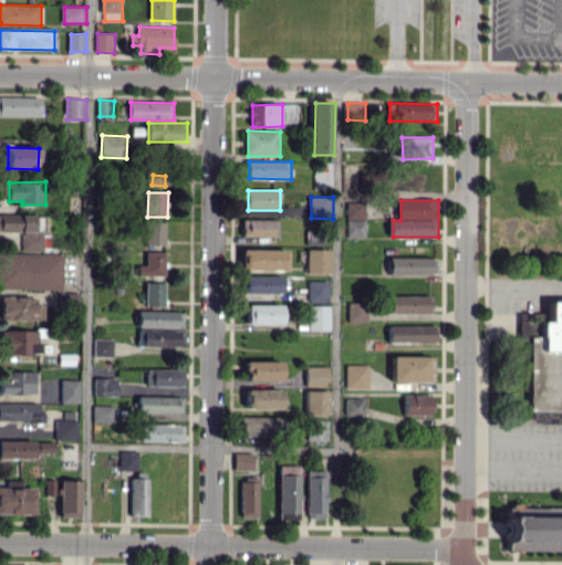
[(368,203),(351,202),(350,238),(367,239),(368,203)]
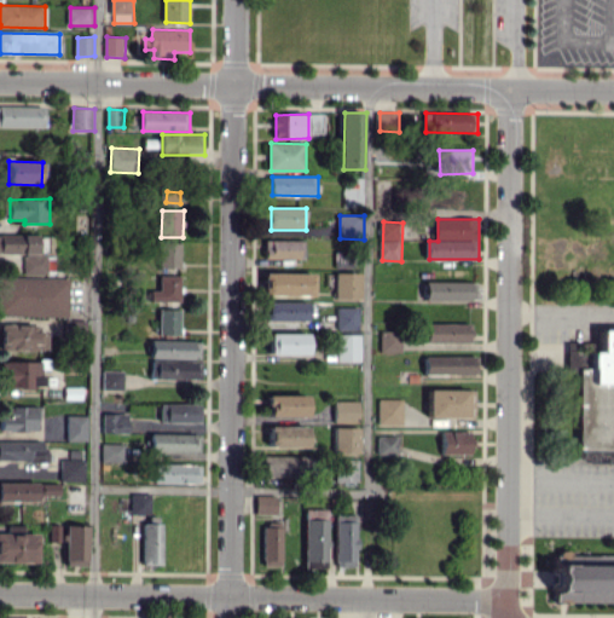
[(27,273),(58,275),(58,256),(40,256),(41,236),(0,235),(0,254),(27,254),(27,273)]
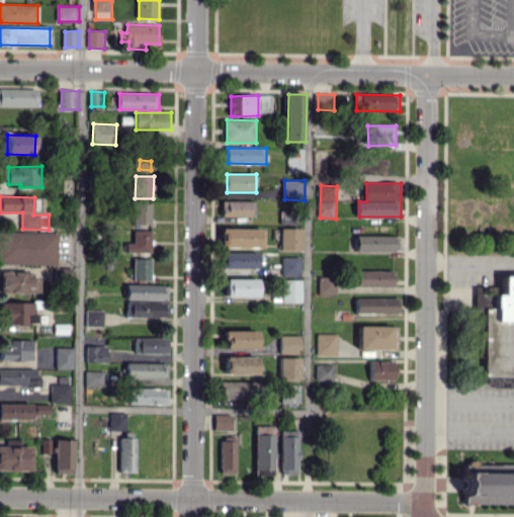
[(224,217),(257,218),(257,202),(225,201),(224,217)]
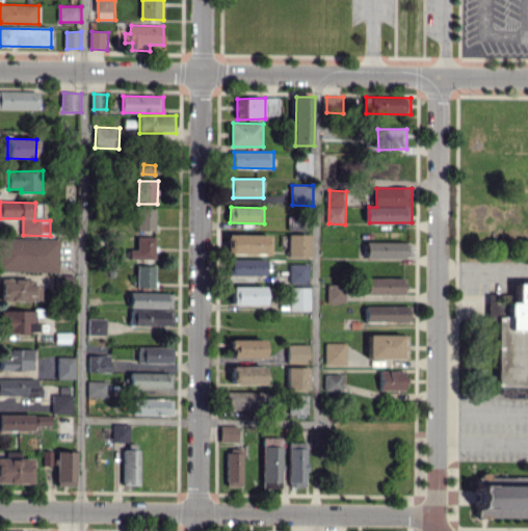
[(157,232),(158,210),(139,209),(138,231),(157,232)]
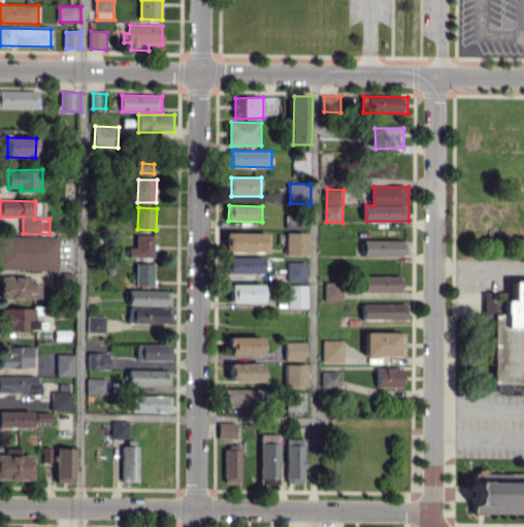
[(288,229),(300,229),(301,216),(289,215),(288,229)]
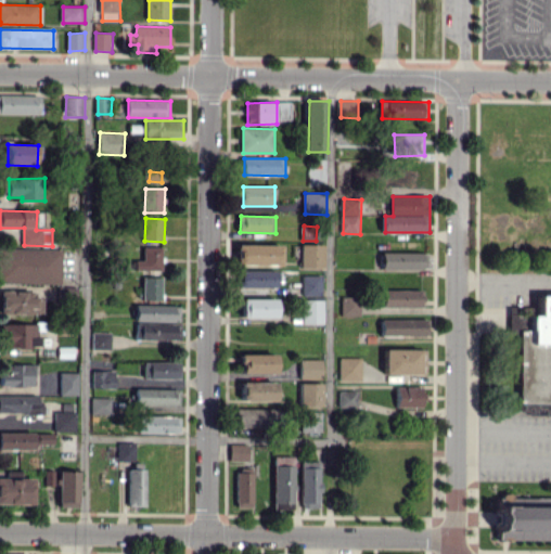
[(240,267),(284,266),(283,245),(240,245),(240,267)]
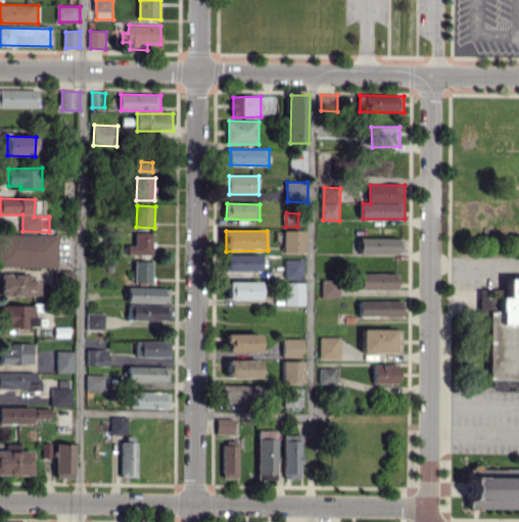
[(308,231),(286,231),(286,252),(308,252),(308,231)]
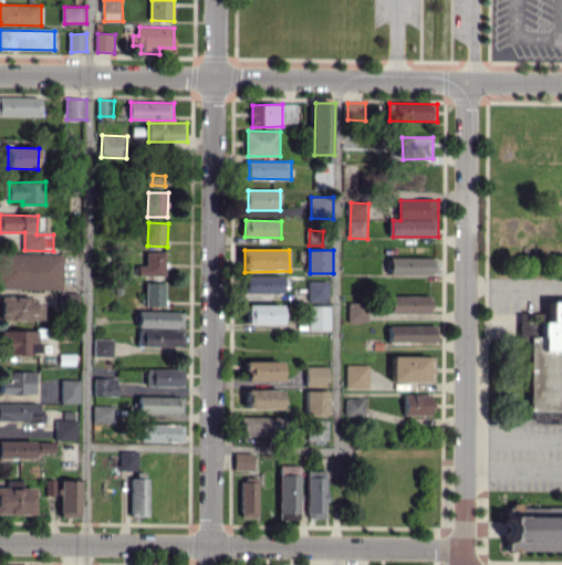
[(167,253),(148,252),(147,265),(139,265),(139,276),(167,276),(167,253)]
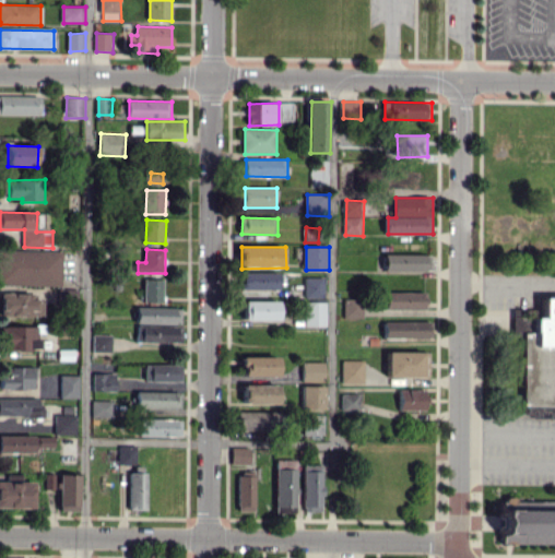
[(65,286),(66,252),(1,251),(1,286),(65,286)]
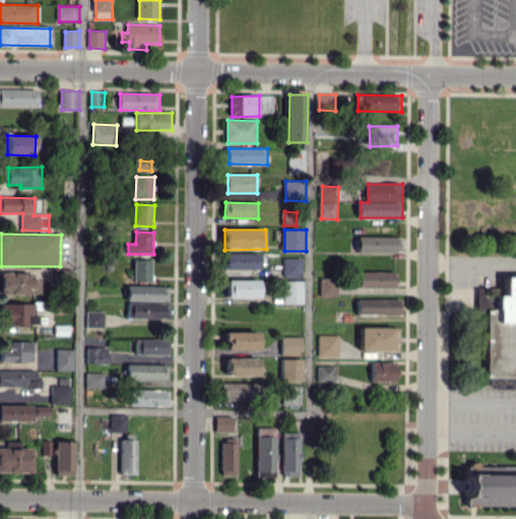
[(398,237),(361,238),(361,253),(398,253),(398,237)]
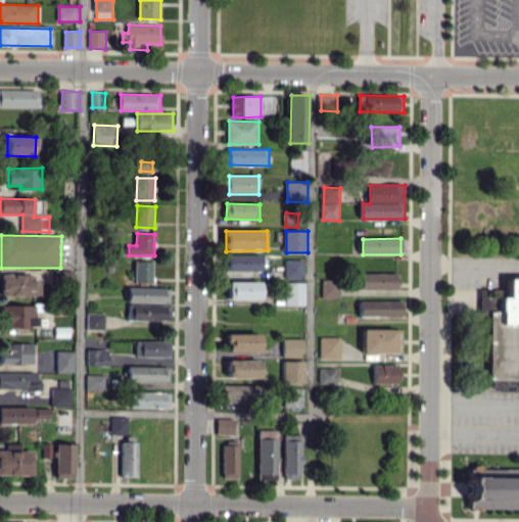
[(264,272),(264,254),(228,255),(228,272),(264,272)]
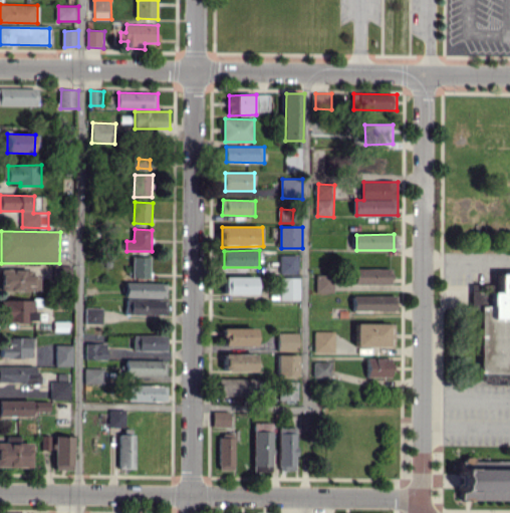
[(283,275),(300,274),(300,255),(282,256),(283,275)]
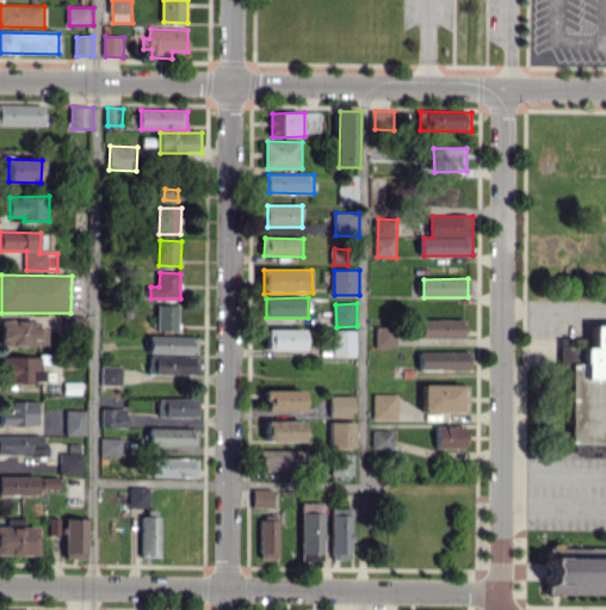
[(160,331),(180,331),(180,306),(160,306),(160,331)]
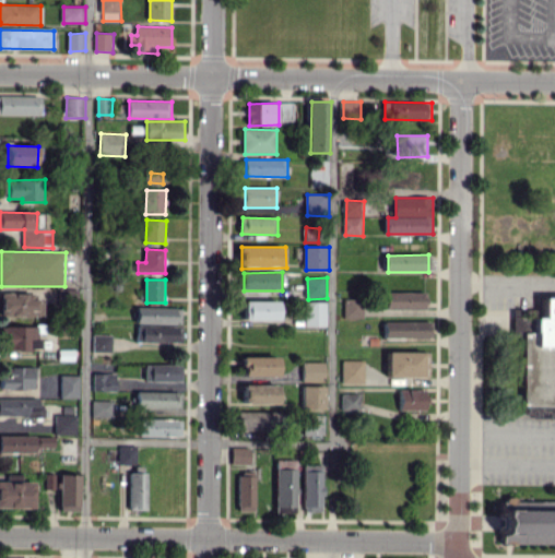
[(62,304),(82,305),(82,289),(62,289),(62,304)]
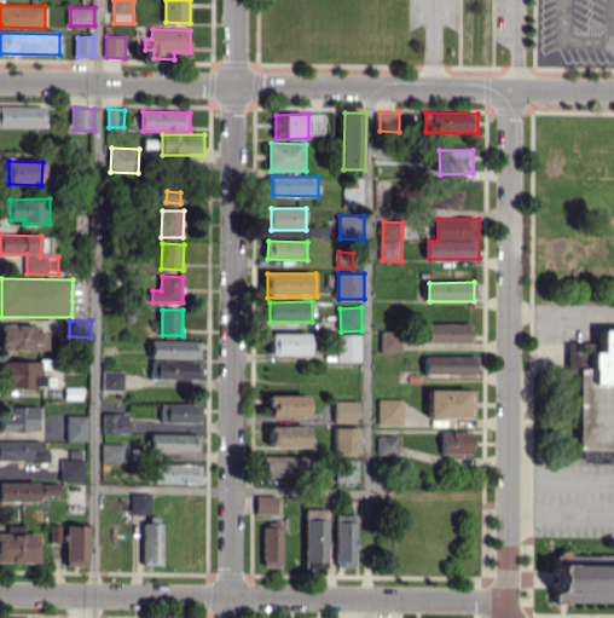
[(474,342),(474,324),(428,324),(429,344),(474,342)]
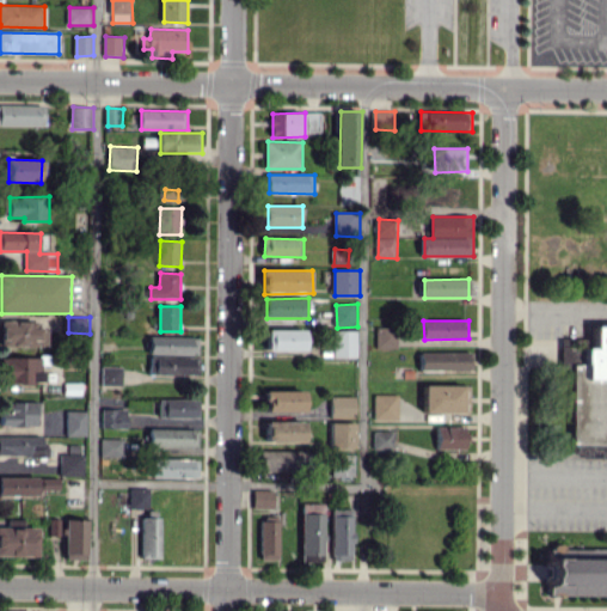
[(49,347),(50,331),(41,331),(41,323),(5,322),(4,346),(49,347)]
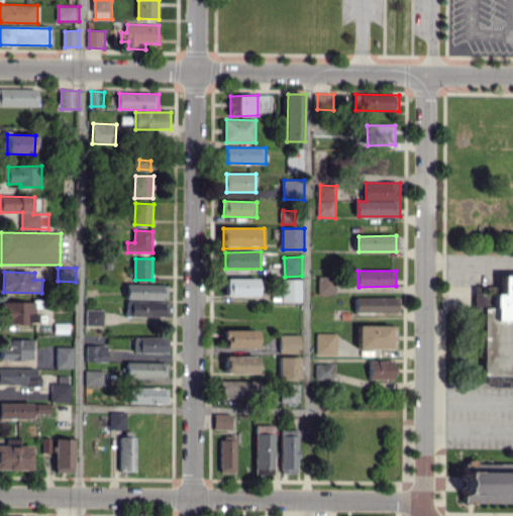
[(512,275),(503,276),(503,295),(496,295),(495,308),(486,308),(485,388),(512,388),(512,275)]
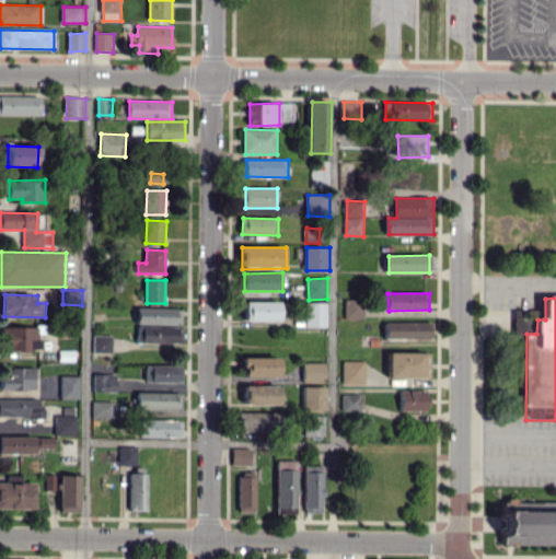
[(347,319),(367,319),(366,300),(347,301),(347,319)]
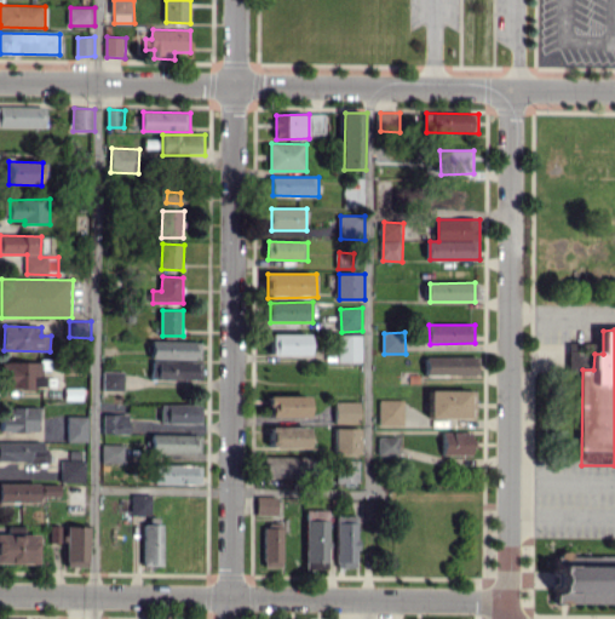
[(272,356),(311,356),(311,334),(274,334),(272,356)]
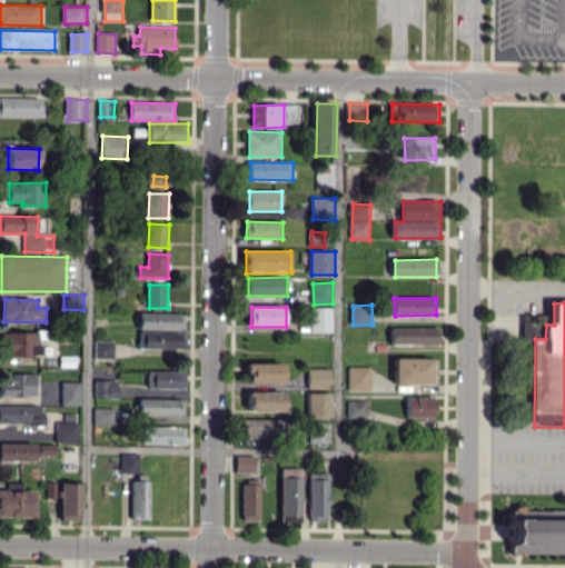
[(335,332),(335,308),(314,308),(314,332),(335,332)]
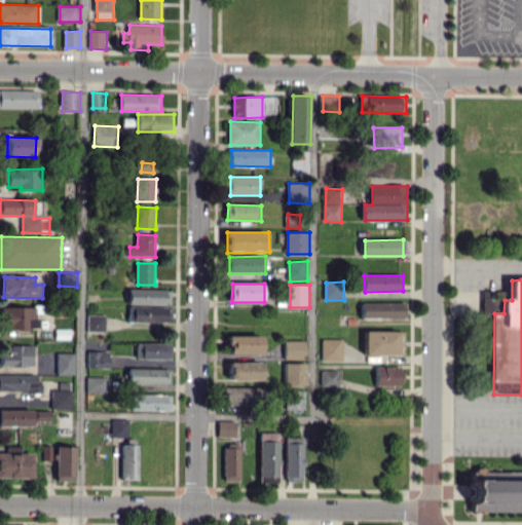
[(173,290),(131,289),(131,305),(172,306),(173,290)]
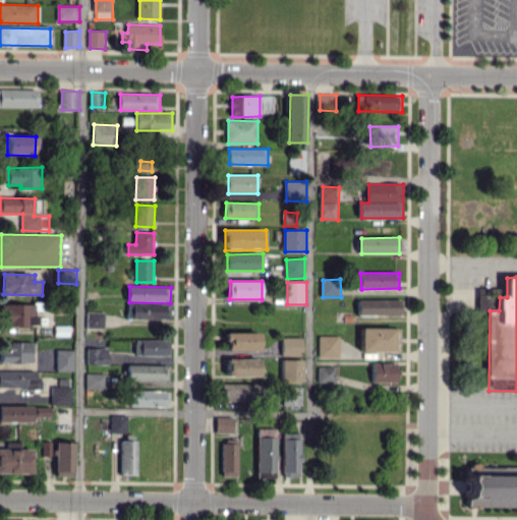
[(360,316),(404,315),(404,300),(360,301),(360,316)]
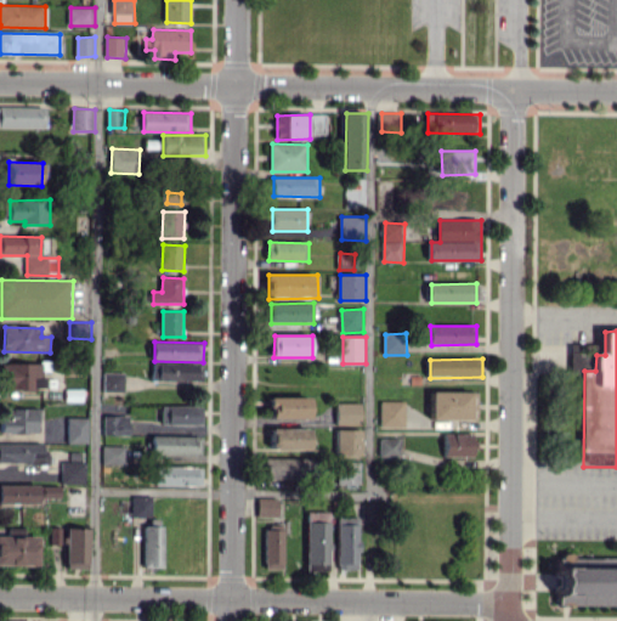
[(205,365),(156,362),(154,382),(204,383),(205,365)]
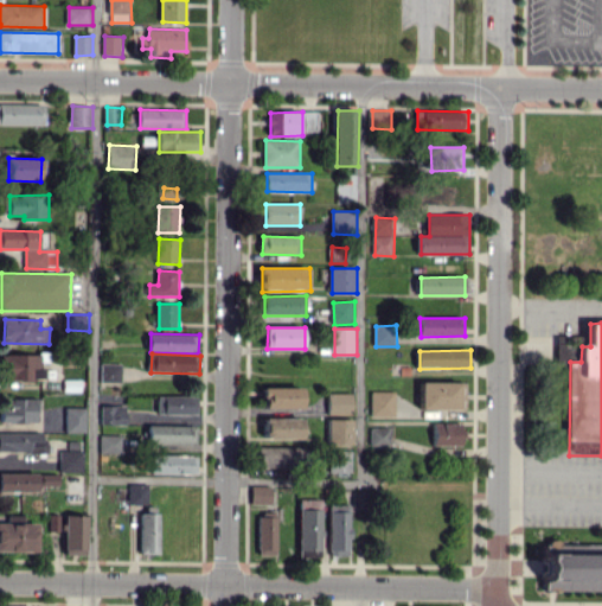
[(44,356),(7,355),(6,381),(47,382),(49,368),(43,368),(44,356)]
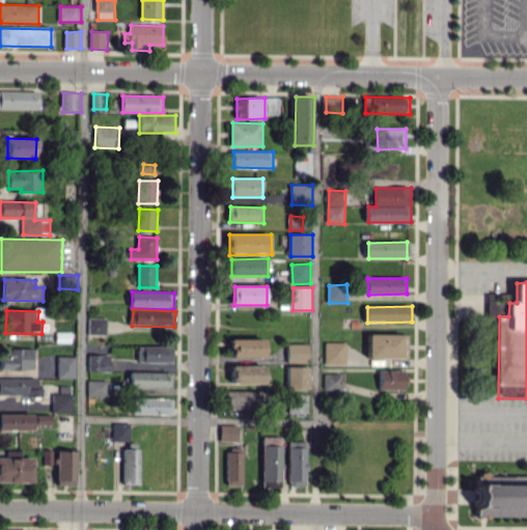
[(91,335),(109,336),(109,318),(91,318),(91,335)]
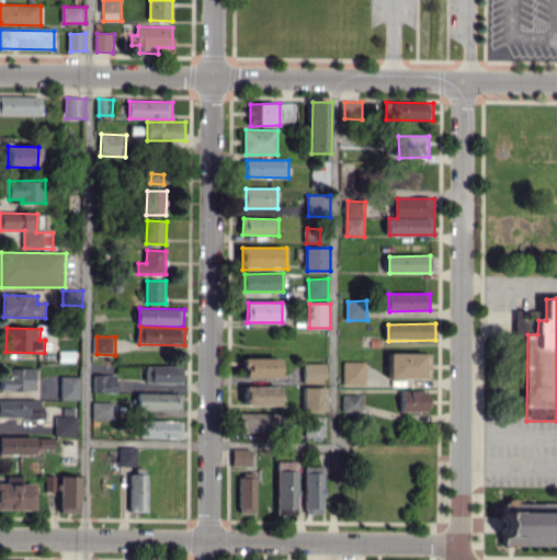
[(390,379),(433,379),(433,354),(391,354),(390,379)]
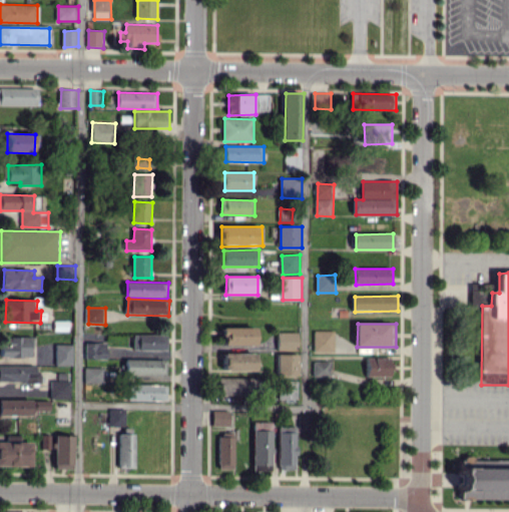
[(257,345),(257,328),(224,328),(224,346),(257,345)]
